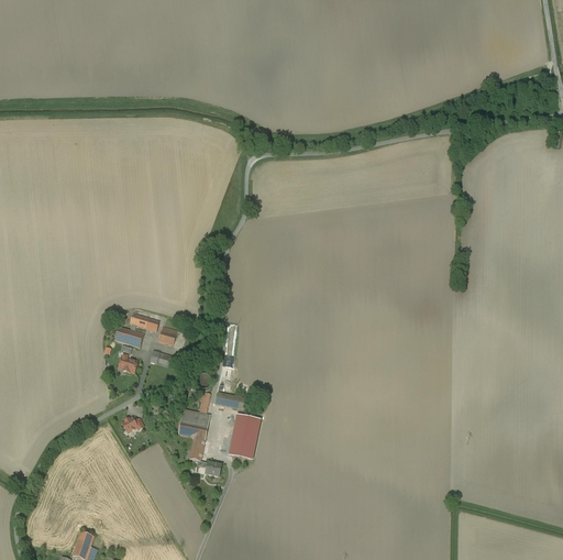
[(161,320),(134,313),(131,322),(133,324),(131,329),(135,330),(136,325),(158,330),(161,320)]
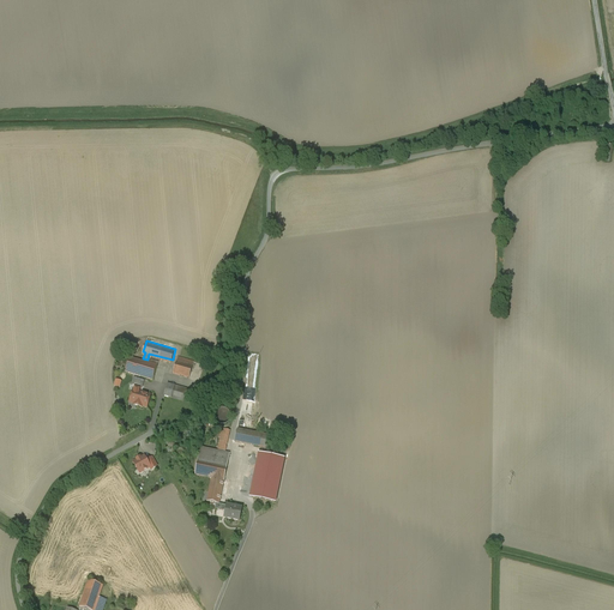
[(143,358),(130,355),(126,369),(152,378),(157,362),(148,360),(143,358)]
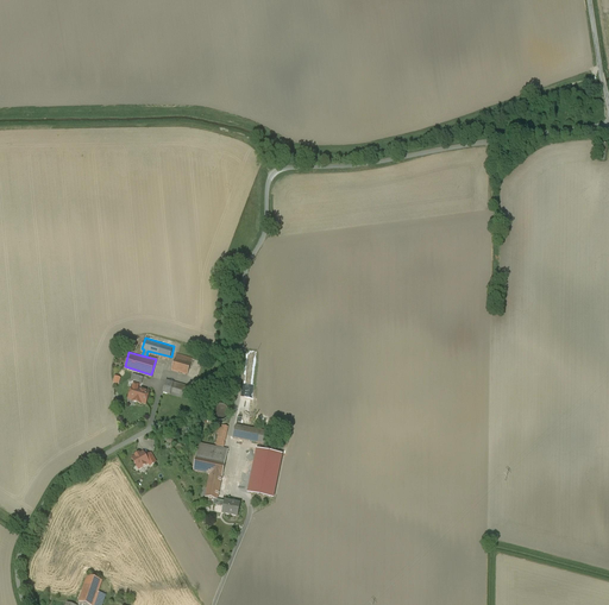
[(192,355),(176,352),(171,367),(188,372),(192,355)]
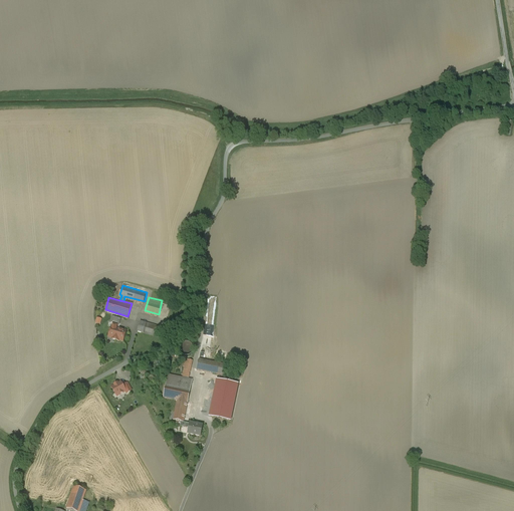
[(185,304),(182,303),(180,303),(178,304),(176,305),(175,307),(174,310),(175,312),(176,314),(178,316),(180,317),(182,317),(184,316),(186,316),(187,314),(188,311),(188,308),(187,305),(185,304)]
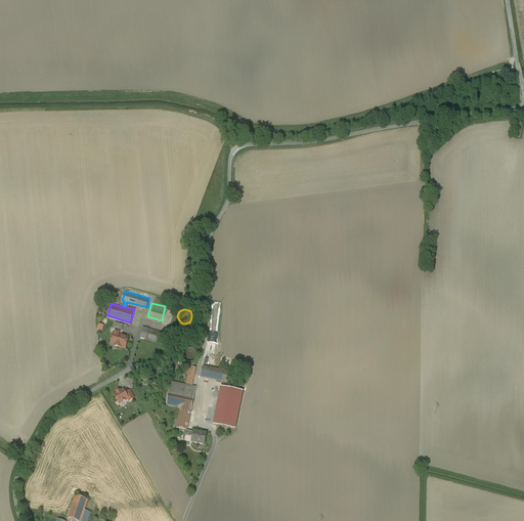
[(113,327),(116,327),(120,329),(122,329),(123,322),(115,320),(113,327)]
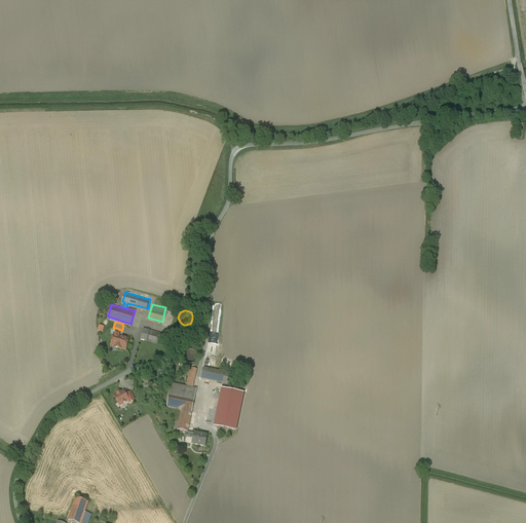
[(115,333),(114,332),(111,342),(115,343),(115,344),(122,346),(122,345),(126,347),(129,337),(119,334),(120,330),(116,328),(115,333)]
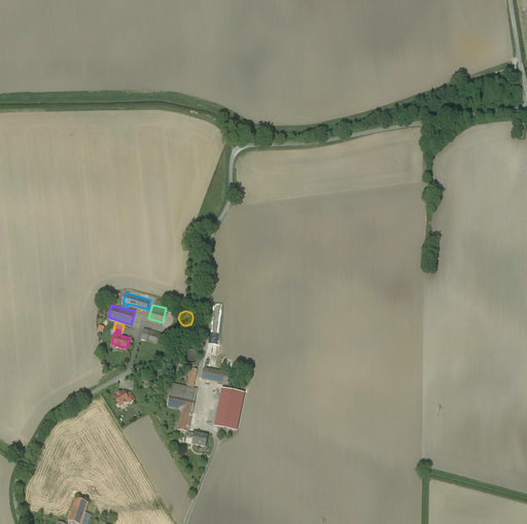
[(167,334),(148,328),(145,338),(164,344),(167,334)]
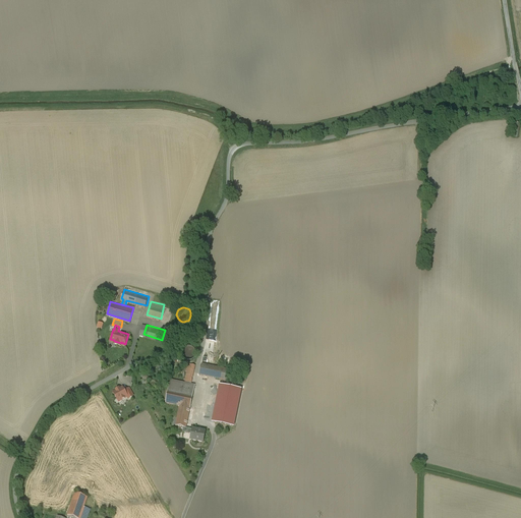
[(187,358),(189,358),(191,357),(193,356),(194,355),(195,353),(195,352),(195,350),(195,348),(194,346),(192,345),(191,344),(189,344),(187,344),(185,344),(184,345),(183,347),(182,348),(181,350),(181,352),(182,353),(183,355),(184,356),(186,357),(187,358)]
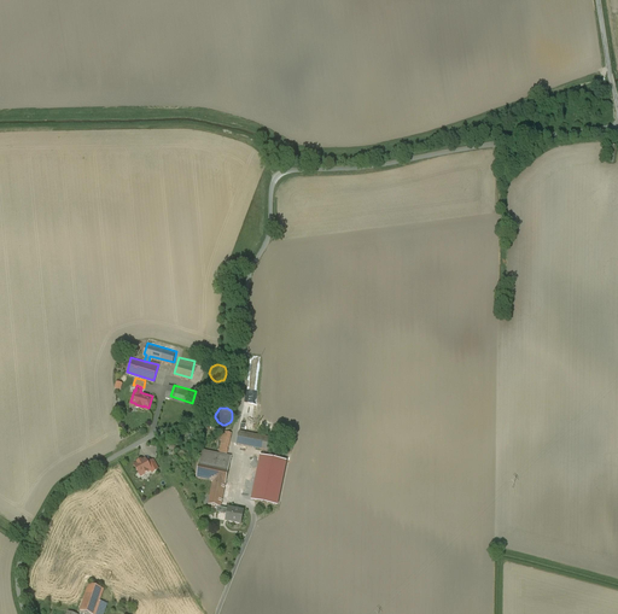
[(232,431),(223,428),(220,450),(227,451),(232,431)]
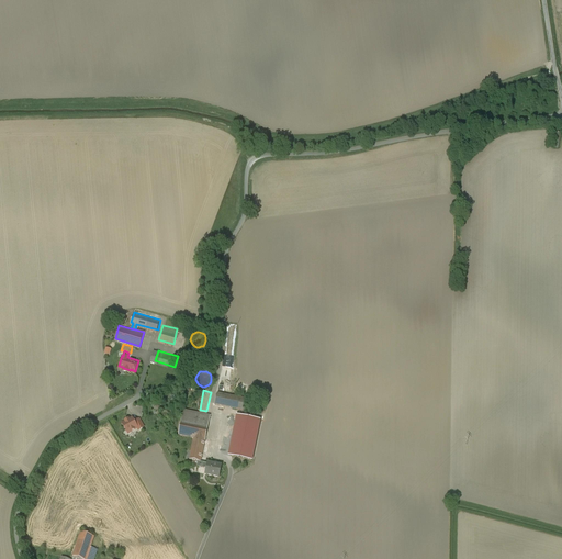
[(245,397),(217,391),(215,402),(244,407),(245,397)]
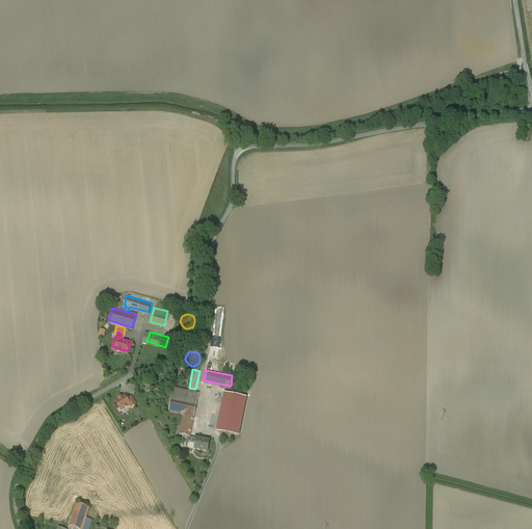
[(190,434),(200,391),(188,389),(175,386),(169,408),(183,412),(179,432),(187,433),(190,434)]
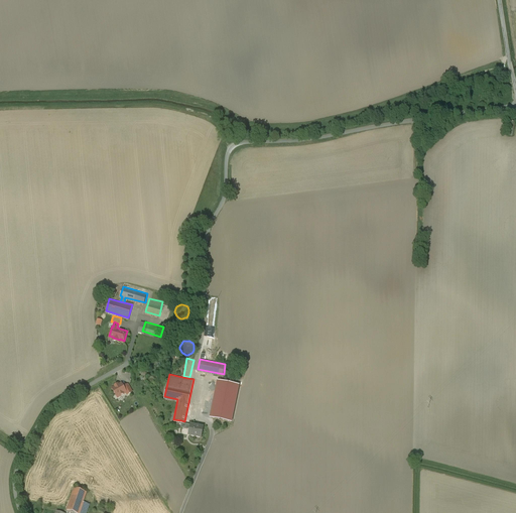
[(223,379),(212,377),(207,410),(218,412),(223,379)]
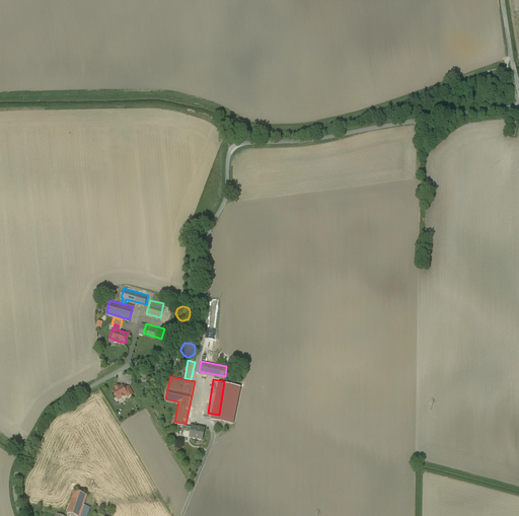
[(116,386),(113,388),(118,397),(127,392),(124,387),(122,383),(119,385),(119,384),(116,386)]
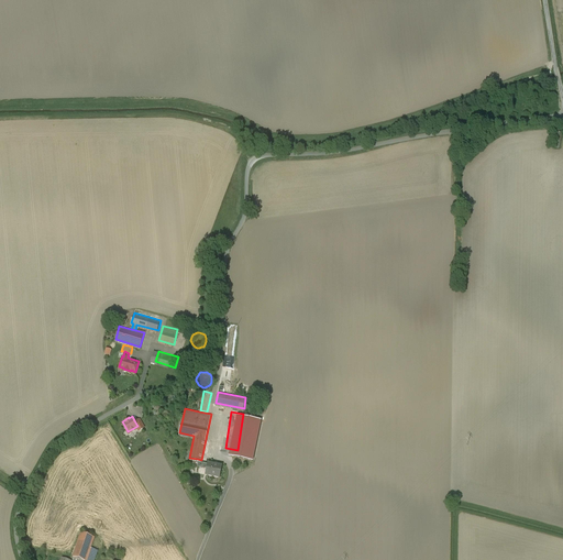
[(144,425),(140,417),(134,420),(138,426),(139,428),(144,425)]
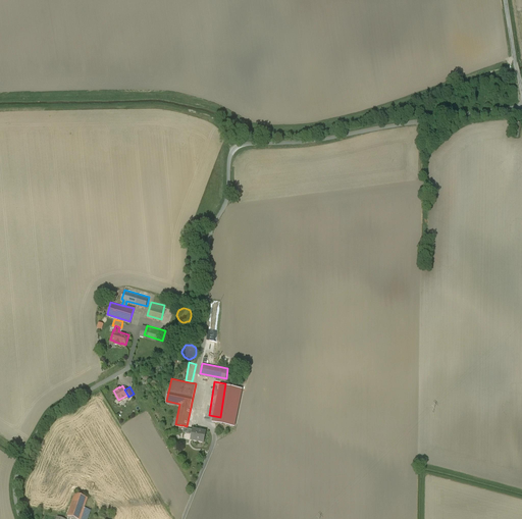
[(203,440),(206,429),(193,426),(192,427),(187,426),(184,425),(183,430),(192,431),(191,433),(193,433),(192,437),(203,440)]
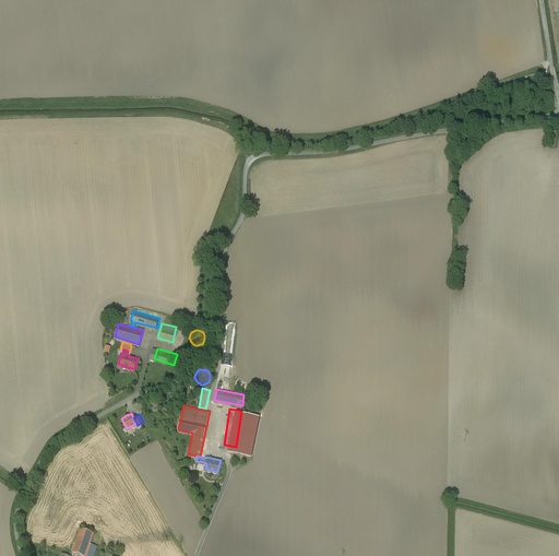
[(94,531),(81,527),(72,551),(85,555),(86,555),(90,555),(92,555),(96,544),(91,542),(94,531)]
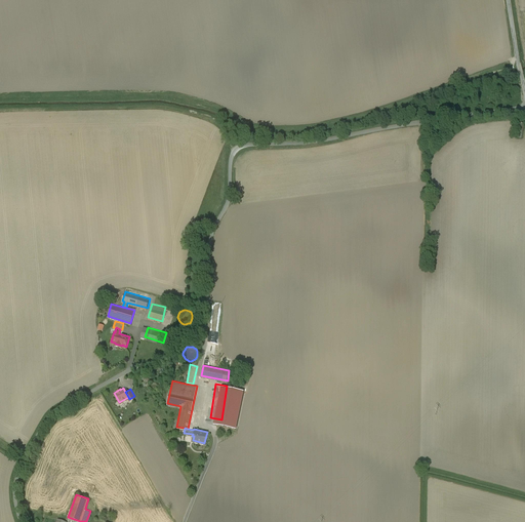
All buildings are outlined.
